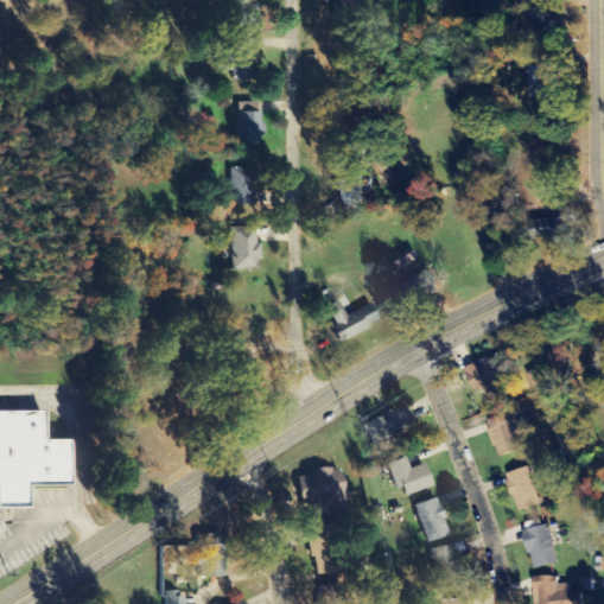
[(236,0),(237,24),(261,23),(260,0),(255,1),(255,0),(236,0)]
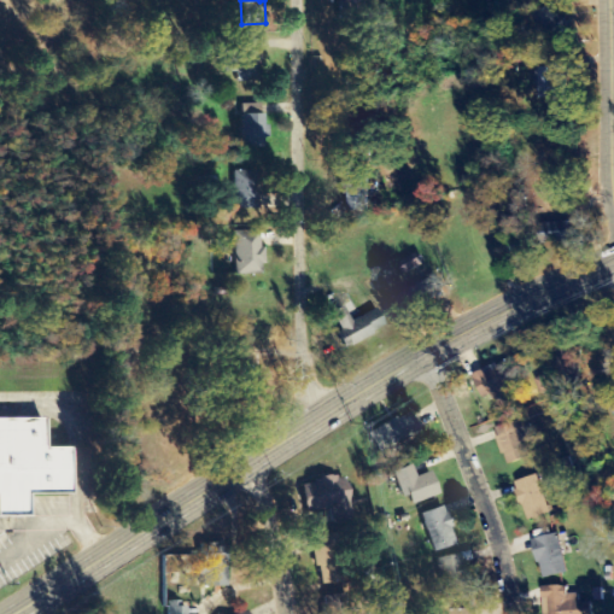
[(238,79),(261,77),(259,50),(231,51),(232,71),(238,71),(238,79)]
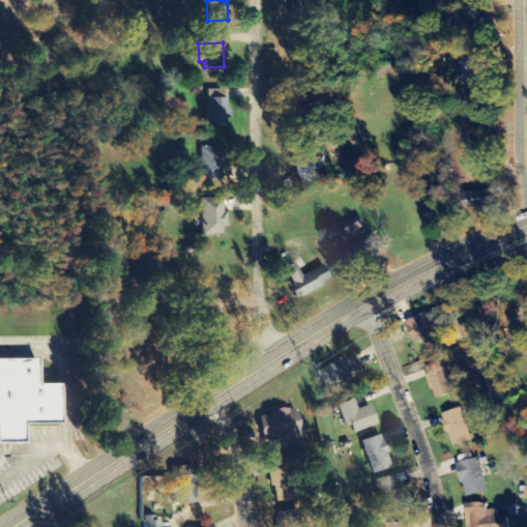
[(465,82),(487,81),(486,55),(464,56),(465,82)]
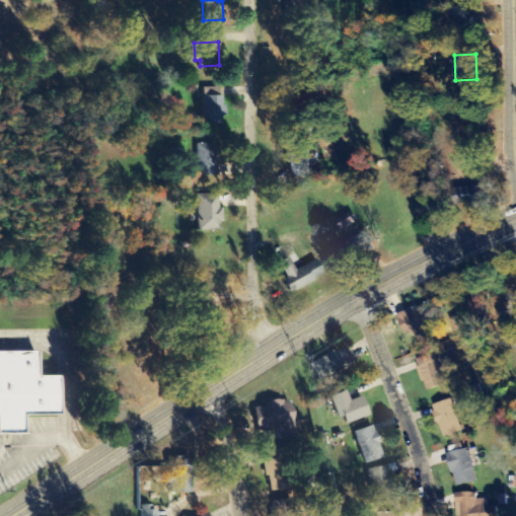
[(223,85),(205,86),(206,123),(224,122),(223,85)]
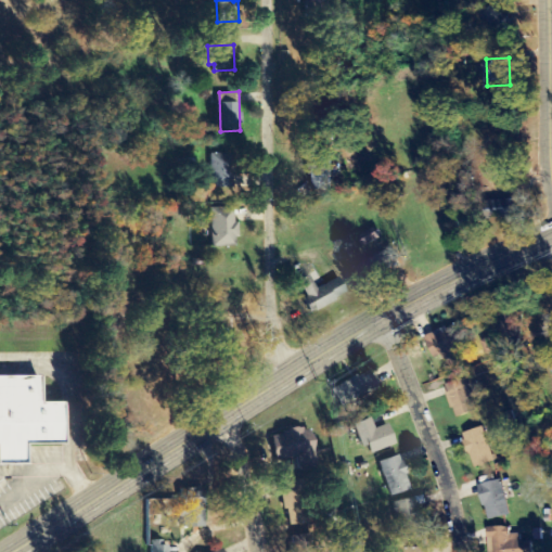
[(213,187),(233,185),(232,152),(212,153),(213,187)]
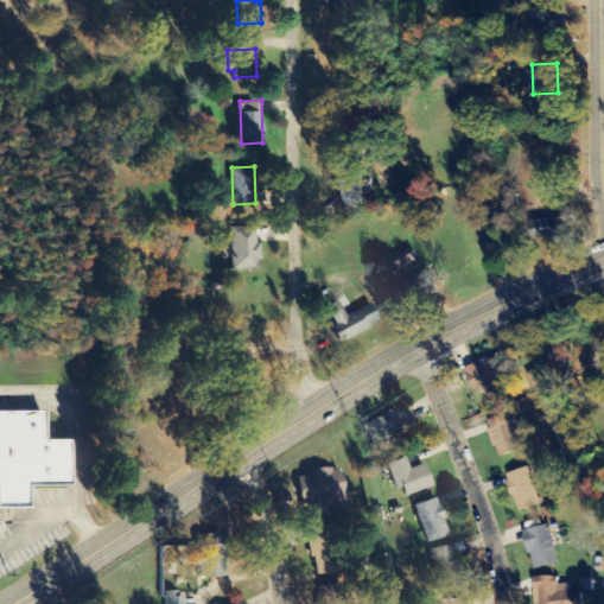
[(568,236),(568,216),(536,217),(538,237),(568,236)]
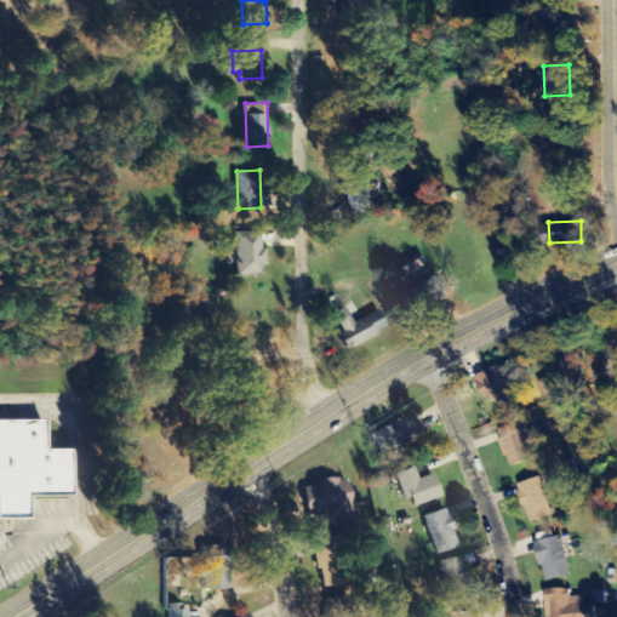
[(266,229),(236,230),(239,274),(267,273),(266,229)]
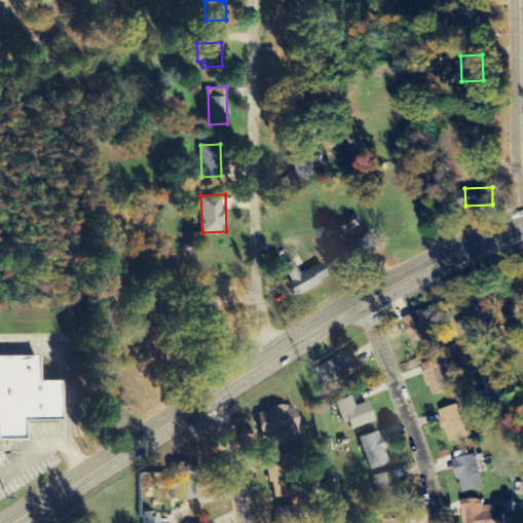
[(342,252),(349,263),(365,254),(358,243),(342,252)]
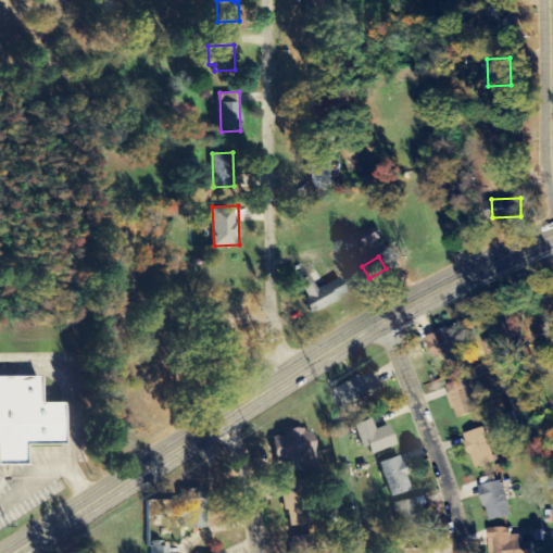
[(312,311),(349,296),(341,277),(317,288),(312,275),(299,279),(312,311)]
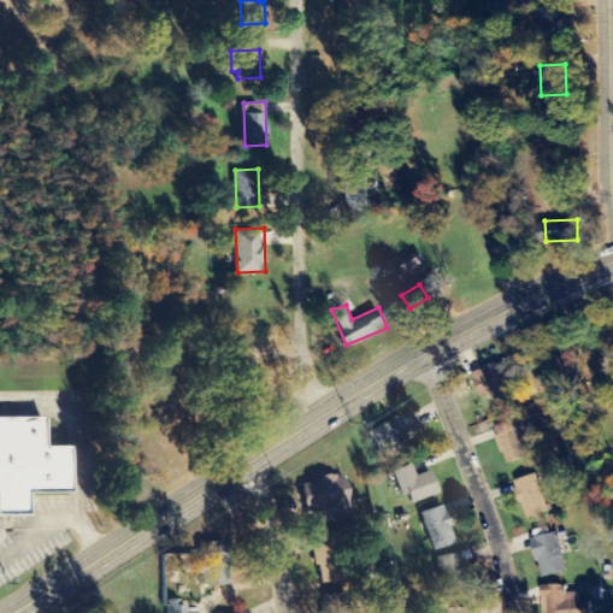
[(559,323),(560,376),(588,376),(588,323),(559,323)]
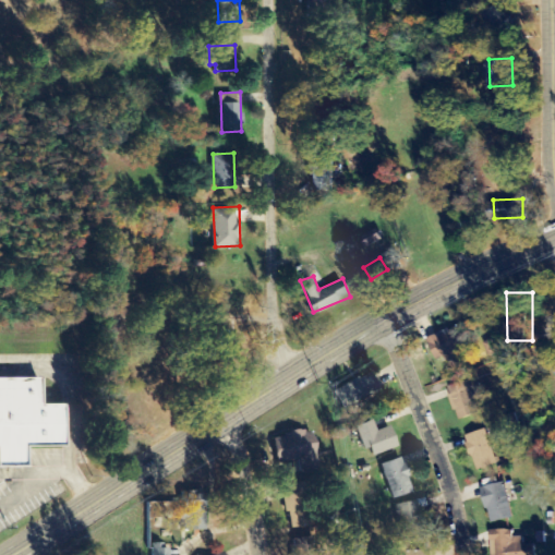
[(431,337),(441,359),(447,356),(449,362),(467,354),(462,346),(477,340),(469,323),(454,329),(453,327),(431,337)]
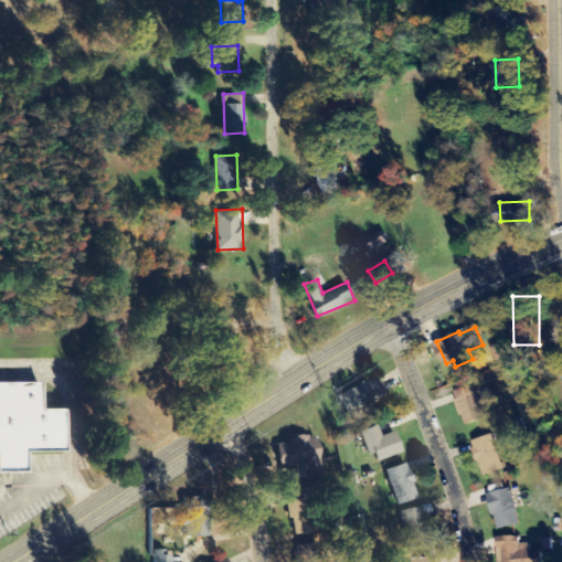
[(337,395),(348,416),(375,401),(373,396),(404,380),(396,366),(364,384),(363,381),(337,395)]
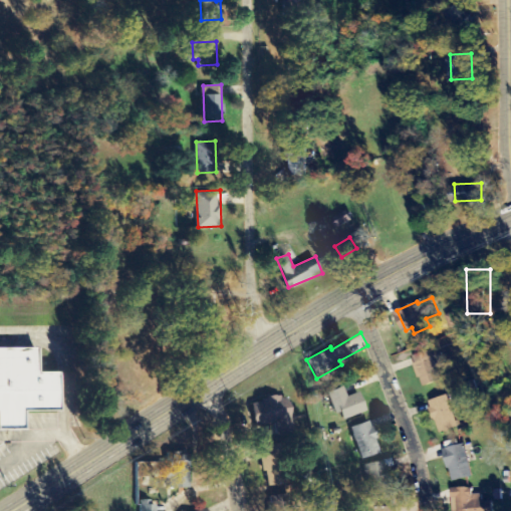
[(0,426),(19,426),(19,408),(55,408),(55,367),(35,368),(35,343),(0,343),(0,426)]
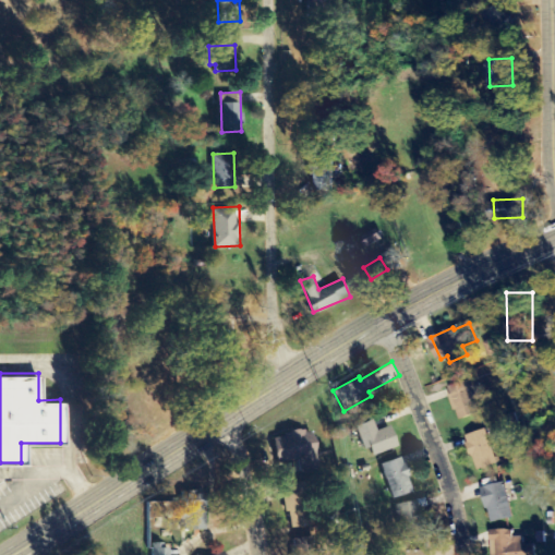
[(424,388),(430,401),(453,393),(462,419),(483,411),(481,406),(483,405),(479,395),(478,395),(471,378),(456,384),(454,377),(424,388)]
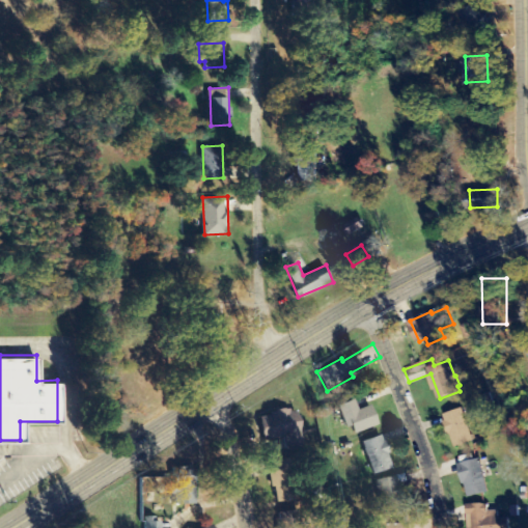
[(339,405),(348,426),(353,424),(356,433),(380,424),(373,404),(359,409),(356,398),(339,405)]
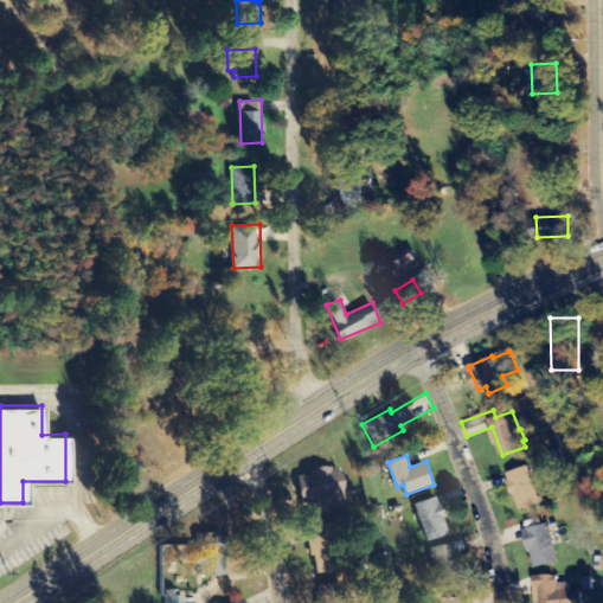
[(296,478),(300,501),(347,495),(344,468),(337,469),(335,464),(309,468),(310,475),(296,478)]
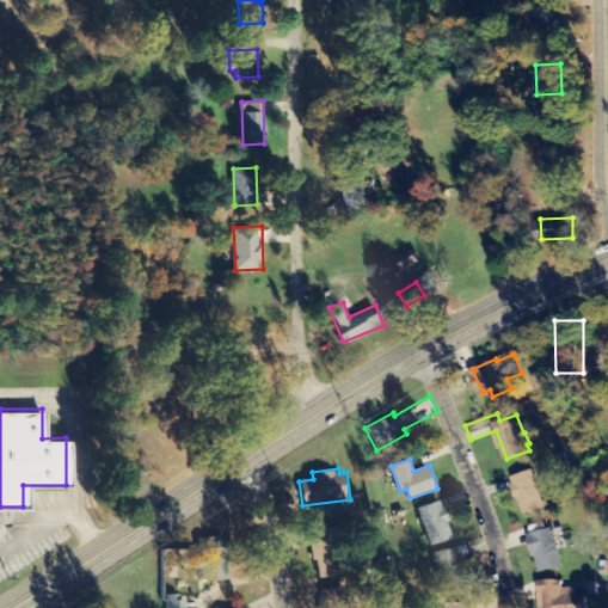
[(514,476),(527,514),(548,505),(535,468),(514,476)]
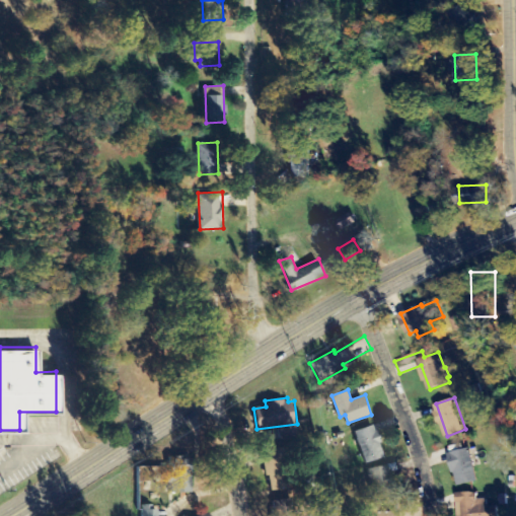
[(356,431),(366,463),(386,456),(381,443),(383,442),(379,430),(376,431),(374,425),(356,431)]
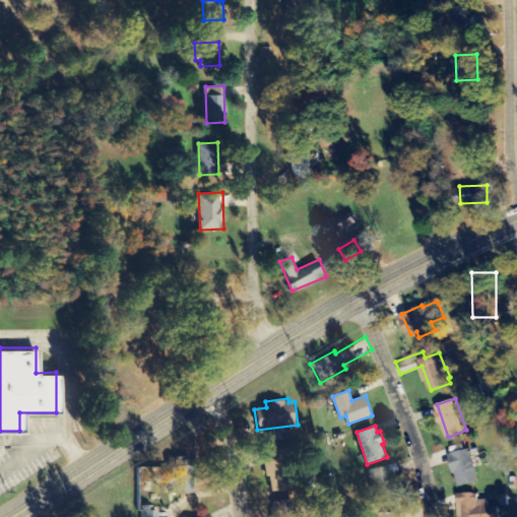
[(266,450),(267,457),(263,458),(266,475),(270,474),(273,491),(296,487),(287,446),(266,450)]
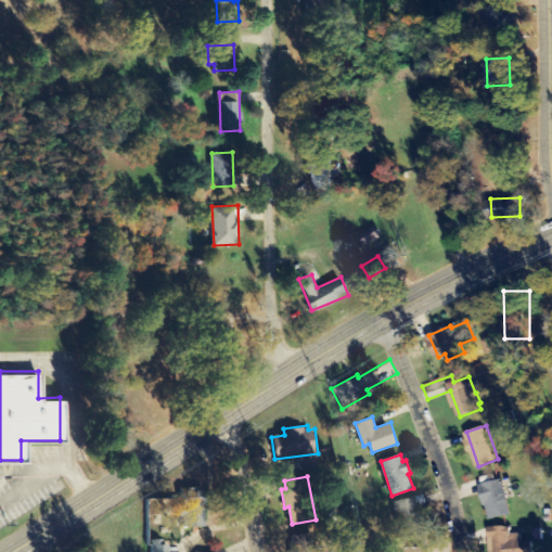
[(482,483),(487,504),(489,504),(492,517),(513,512),(505,477),(482,483)]
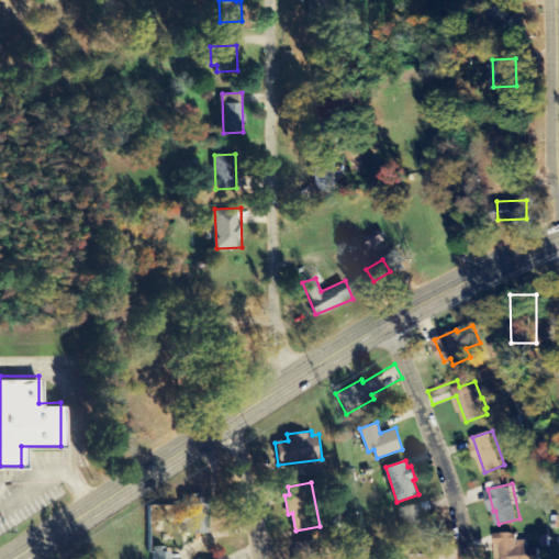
[(185,498),(185,513),(180,513),(180,523),(183,523),(183,533),(207,533),(208,498),(185,498)]
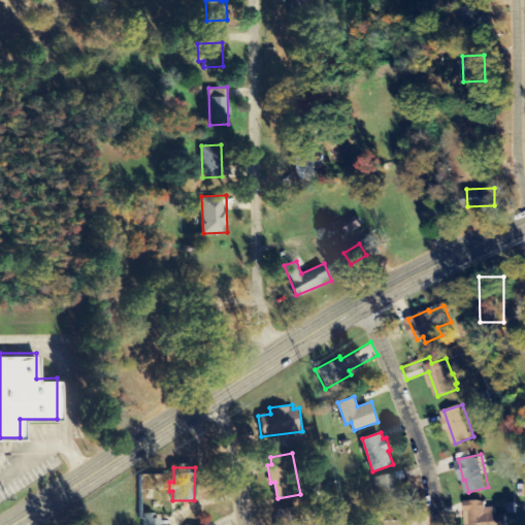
[(374,478),(383,515),(400,511),(397,494),(403,493),(400,479),(397,480),(396,472),(374,478)]
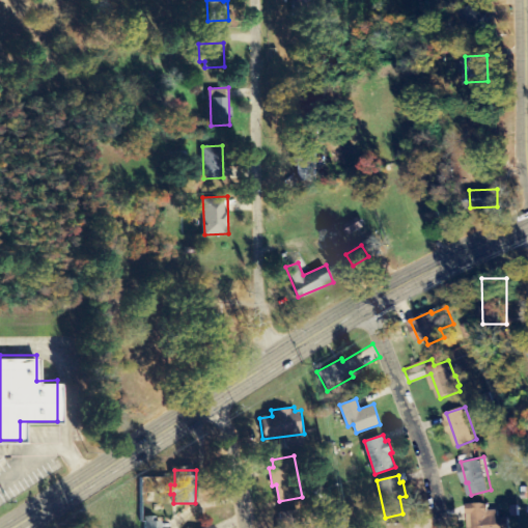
[(471,503),(471,526),(473,526),(473,527),(512,527),(512,516),(502,516),(502,508),(493,508),(493,503),(471,503)]
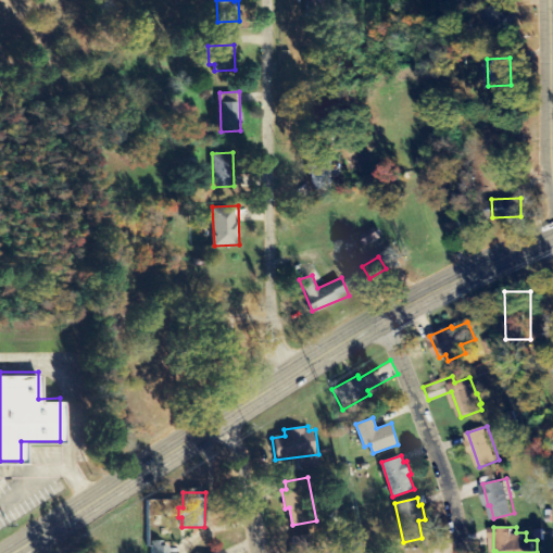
[(292,537),(294,552),(324,552),(323,543),(315,545),(313,532),(292,537)]
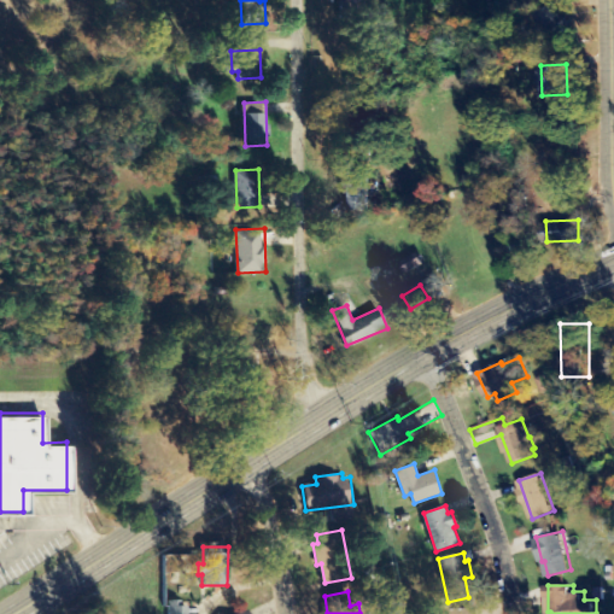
[(170,600),(169,613),(188,613),(189,606),(181,606),(181,600),(170,600)]
